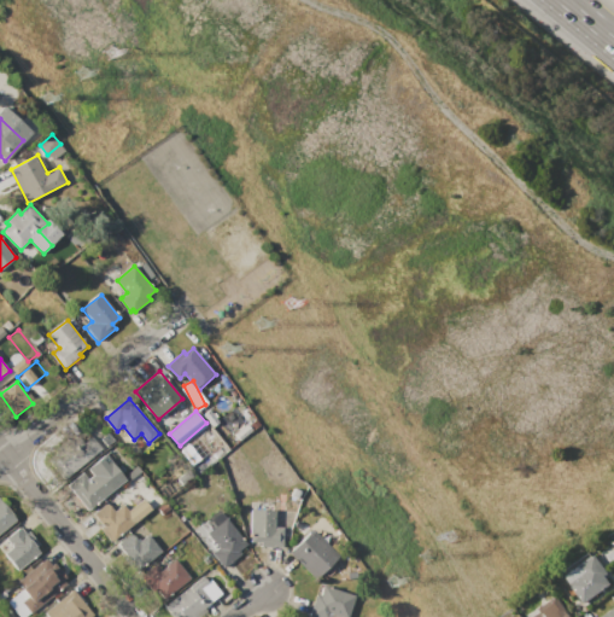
[(94,435),(98,429),(111,435),(109,442),(94,435)]
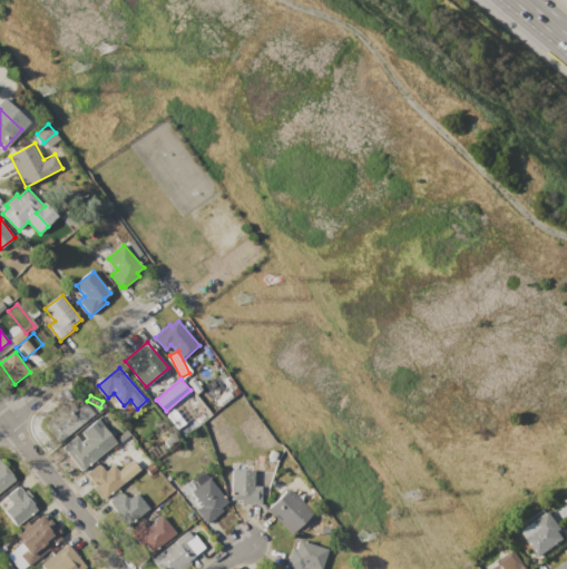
[(60,442),(44,422),(70,400),(77,408),(85,402),(95,414),(60,442)]
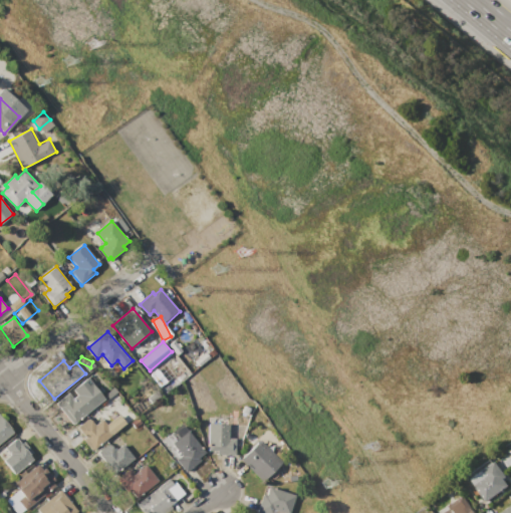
[(74,425),(56,404),(68,394),(73,400),(84,390),(97,406),(74,425)]
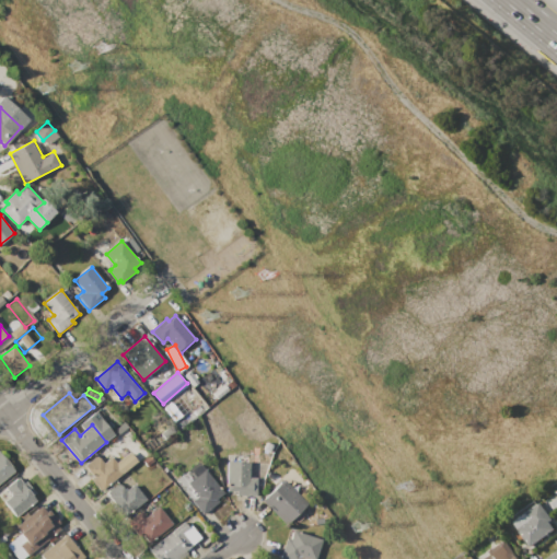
[(0,453),(15,472),(0,484),(0,453)]
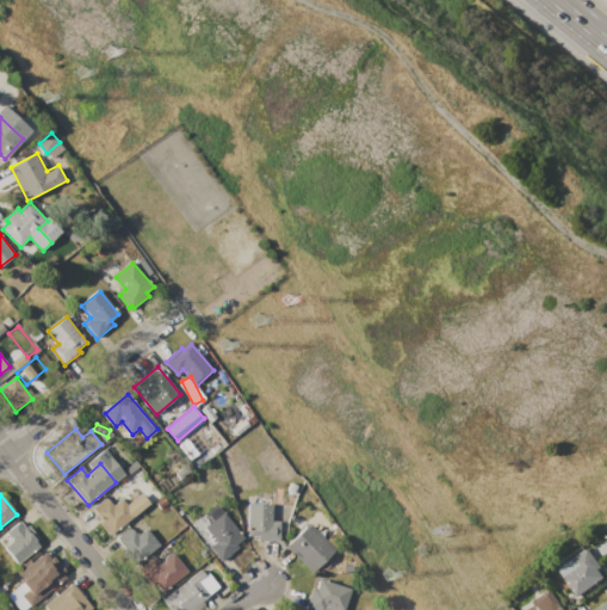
[(113,534),(93,509),(106,498),(113,506),(123,499),(136,515),(113,534)]
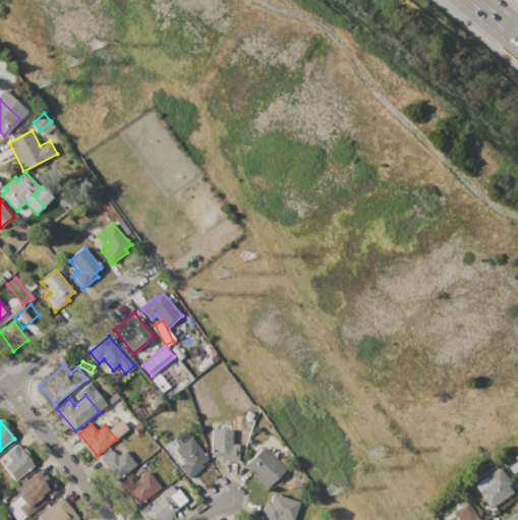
[(213,426),(233,426),(233,458),(212,458),(213,426)]
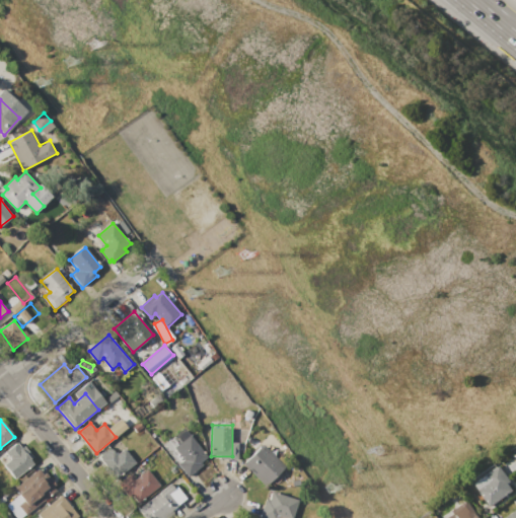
[(163,444),(187,427),(210,457),(188,474),(163,444)]
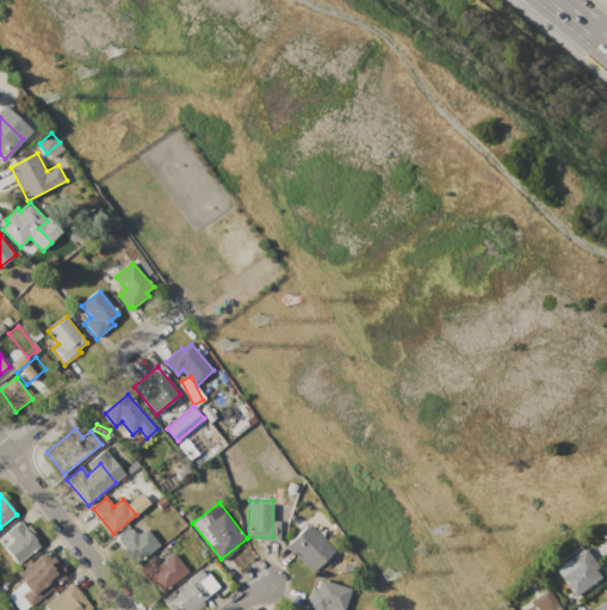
[(0,538),(22,522),(42,547),(19,565),(0,541),(0,538)]
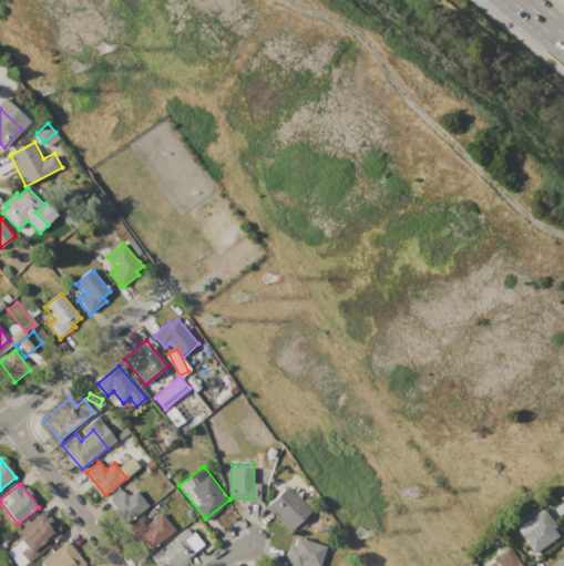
[(287,484),(310,508),(290,528),(266,504),(287,484)]
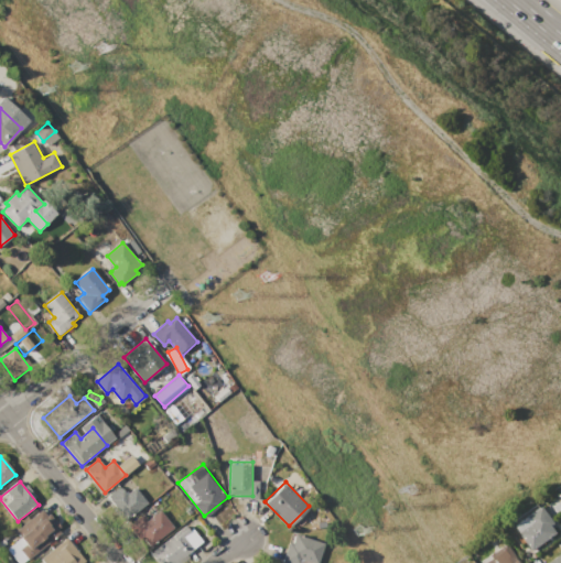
[(126,520),(107,498),(121,486),(127,493),(133,486),(148,502),(126,520)]
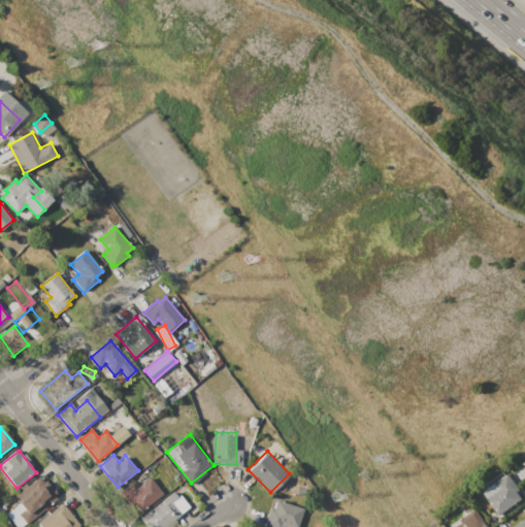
[(122,491),(145,471),(162,492),(138,512),(122,491)]
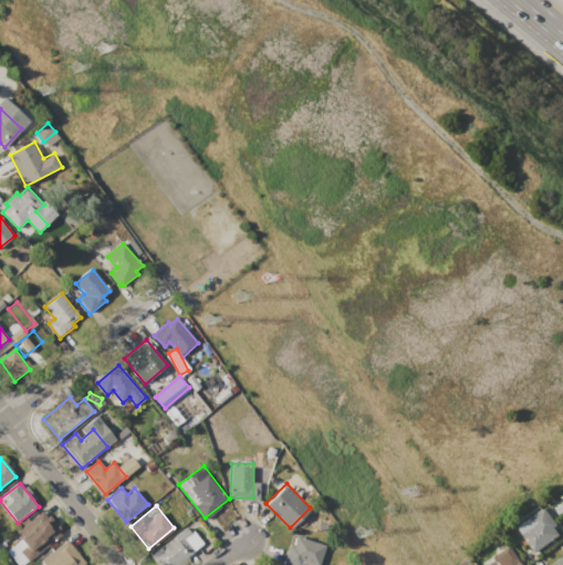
[(539,554),(519,526),(544,509),(562,532),(562,536),(539,554)]
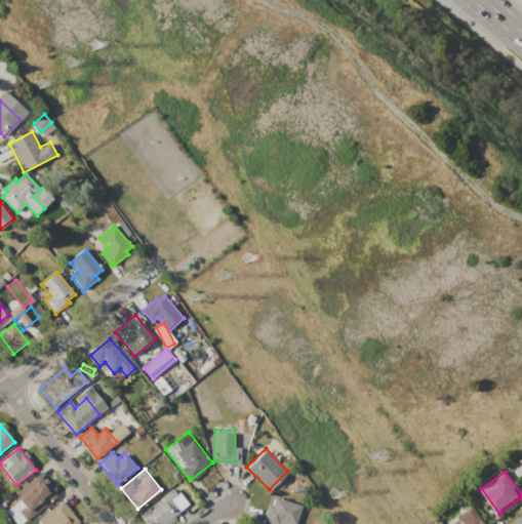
[(41,473),(59,495),(37,513),(19,491),(41,473)]
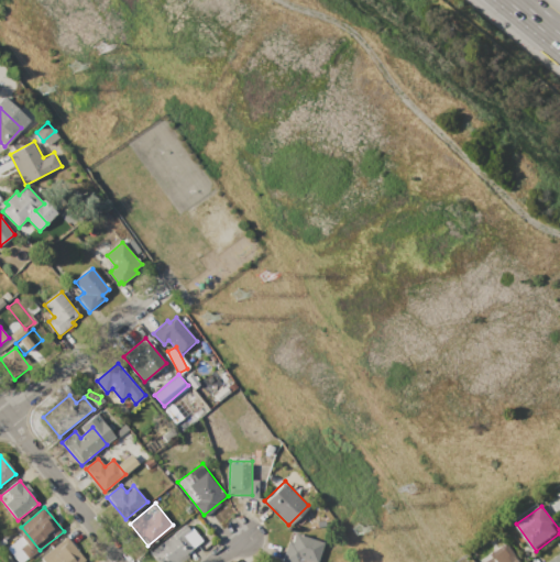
[(160,561),(152,551),(185,524),(202,544),(179,561),(160,561)]
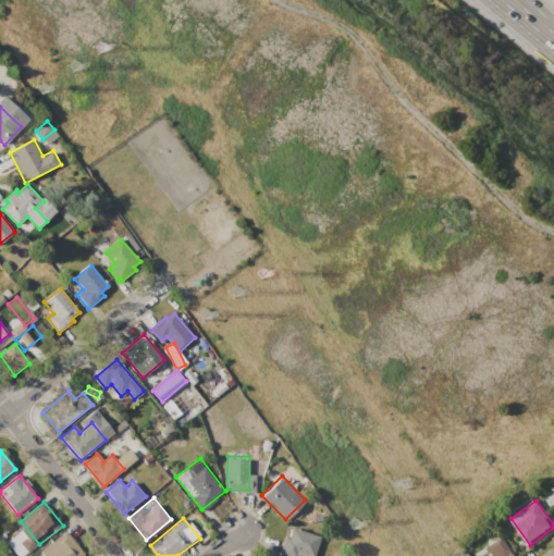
[(293,555),(280,552),(288,526),(320,535),(312,555),(293,555)]
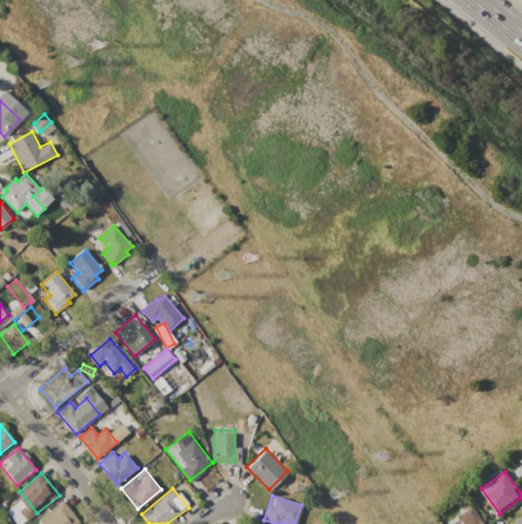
[(63,500),(81,523),(40,523),(38,520),(63,500)]
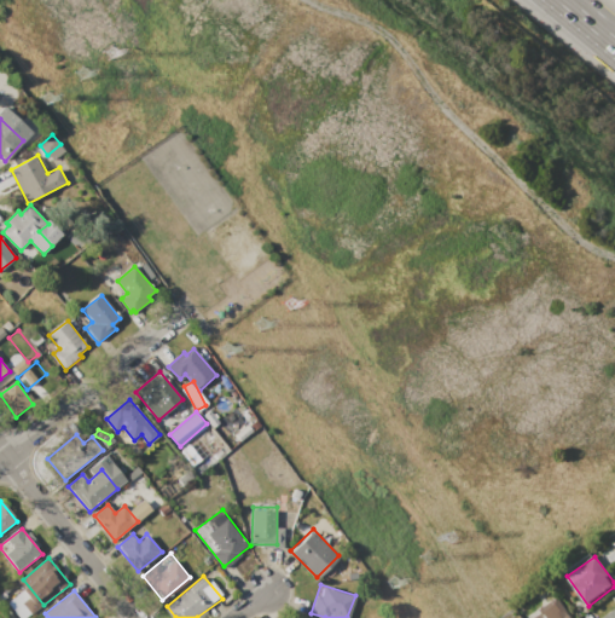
[(561,600),(573,617),(535,617),(561,600)]
